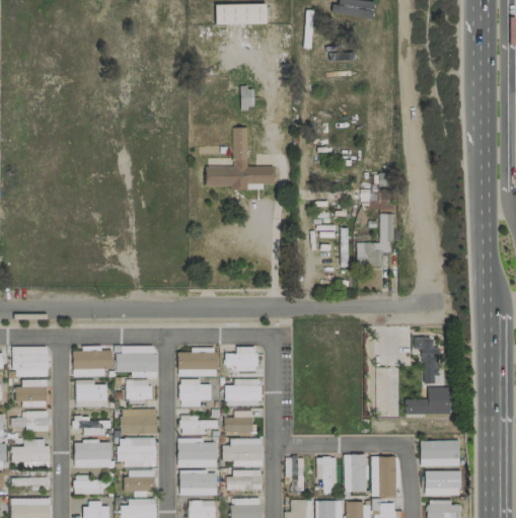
[(147,215),(76,216),(71,210),(54,211),(46,1),(46,0),(373,0),(371,16),(380,16),(383,176),(148,173),(147,215)]
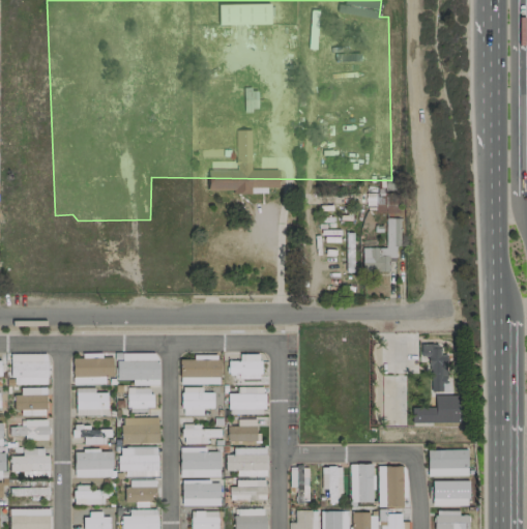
[(402,213),(400,177),(387,177),(387,193),(369,194),(370,207),(378,206),(378,214),(402,213)]
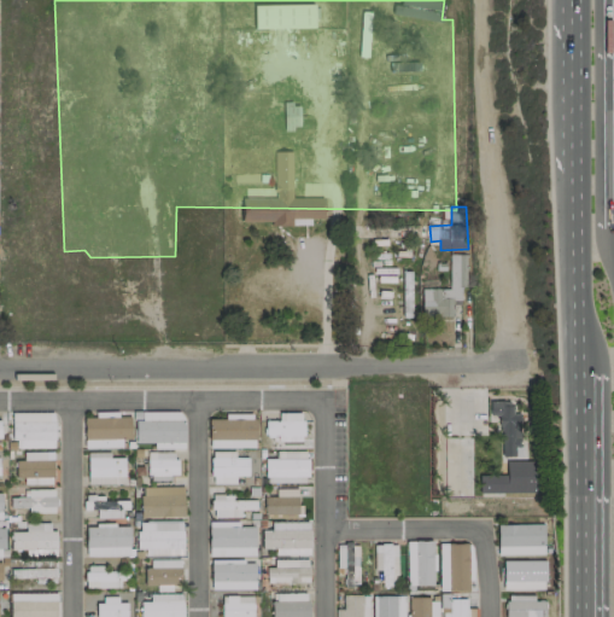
[(426,290),(425,315),(457,315),(457,302),(465,302),(465,289),(469,289),(469,255),(454,255),(452,290),(426,290)]
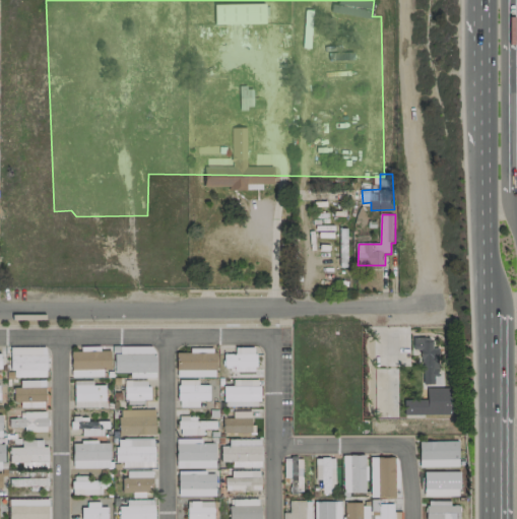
[(424,385),(441,385),(442,348),(434,348),(435,338),(415,338),(415,350),(425,350),(424,385)]
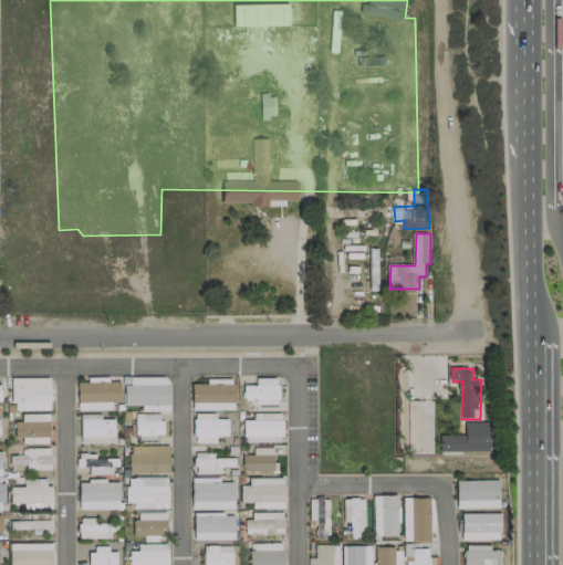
[(122,382),(112,382),(111,377),(91,378),(92,383),(81,383),(81,411),(114,411),(114,401),(123,403),(122,382)]
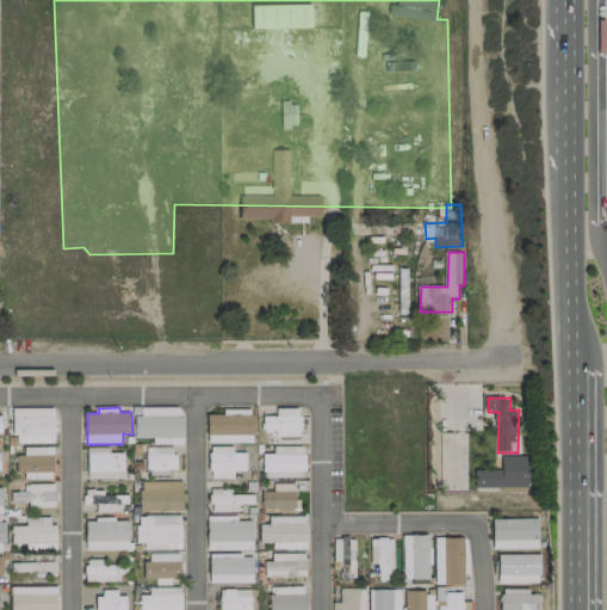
[(179,407),(185,416),(186,444),(156,444),(155,438),(138,438),(137,417),(144,417),(144,407),(179,407)]
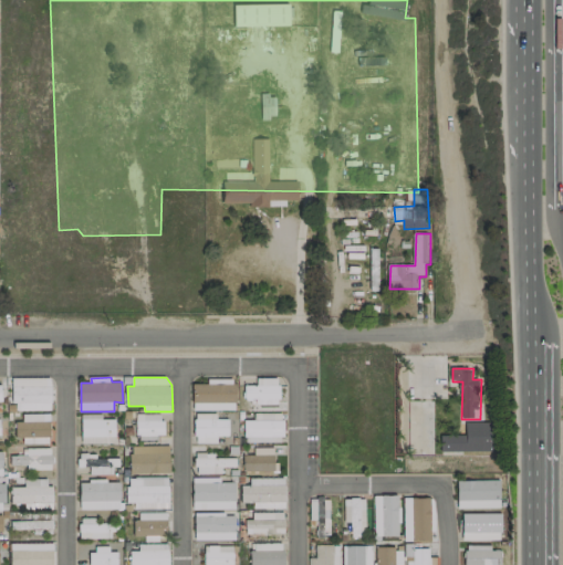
[(53,411),(53,378),(14,379),(16,411),(53,411)]
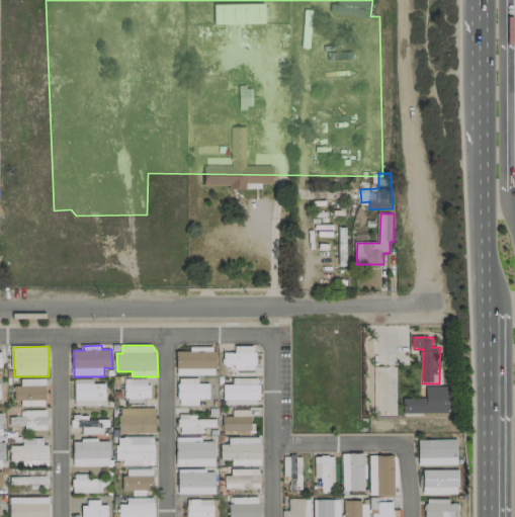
[(254,346),(255,369),(236,371),(236,365),(223,364),(224,359),(226,359),(226,354),(238,353),(236,346),(254,346)]
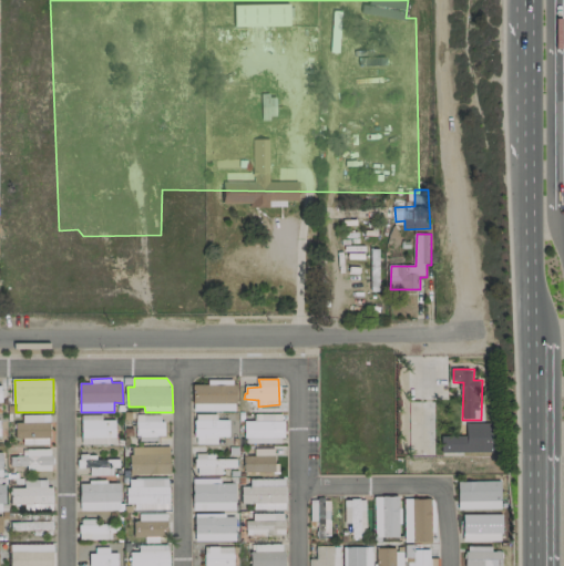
[(237,380),(209,381),(209,384),(195,384),(195,412),(237,411),(237,380)]
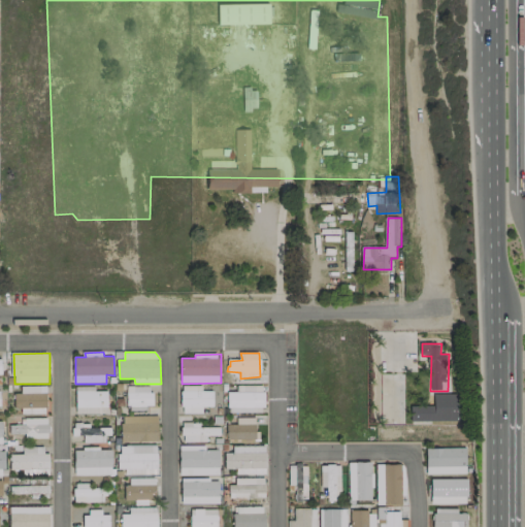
[(232,413),(264,414),(263,408),(266,407),(267,392),(264,392),(264,385),(239,386),(239,392),(229,393),(229,407),(232,407),(232,413)]
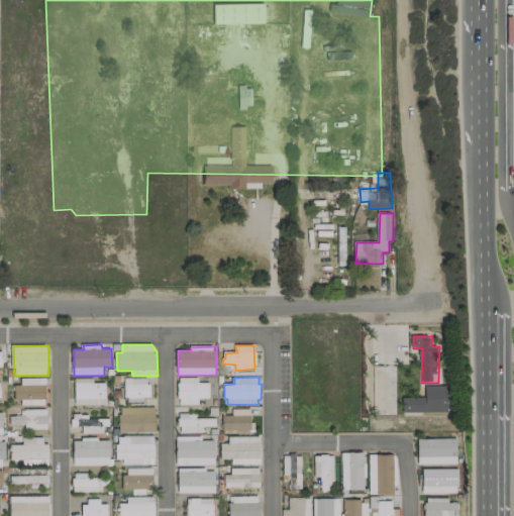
[(211,383),(200,383),(200,378),(180,378),(180,405),(200,405),(200,399),(211,399),(211,383)]
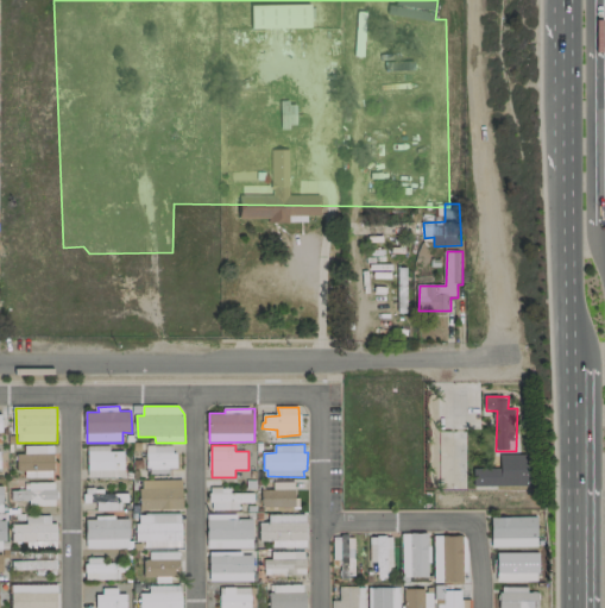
[(56,477),(56,446),(26,446),(26,455),(19,455),(19,477),(56,477)]
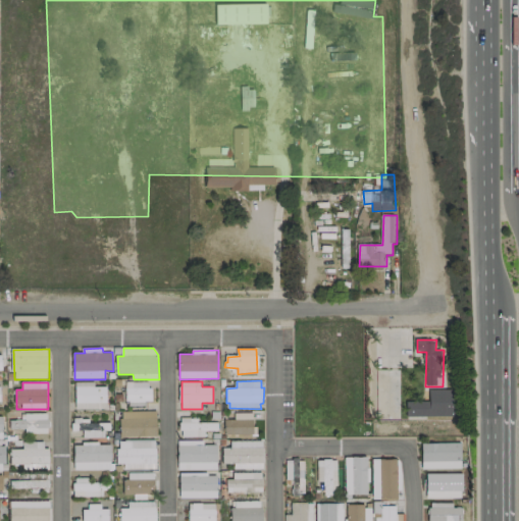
[(108,386),(96,387),(96,382),(78,382),(76,410),(107,409),(108,386)]
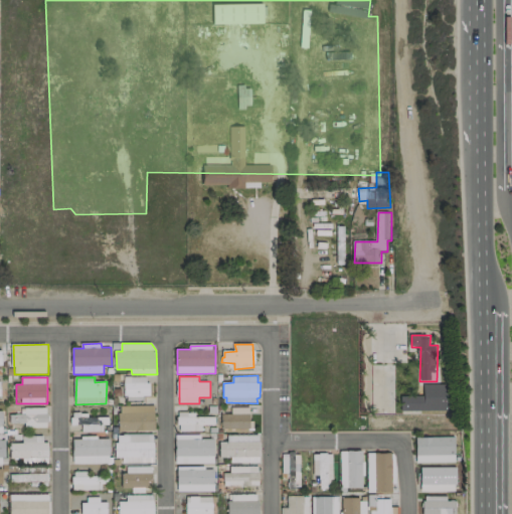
[(143,400),(129,401),(129,395),(126,396),(125,377),(148,377),(148,383),(151,383),(151,395),(144,396),(143,400)]
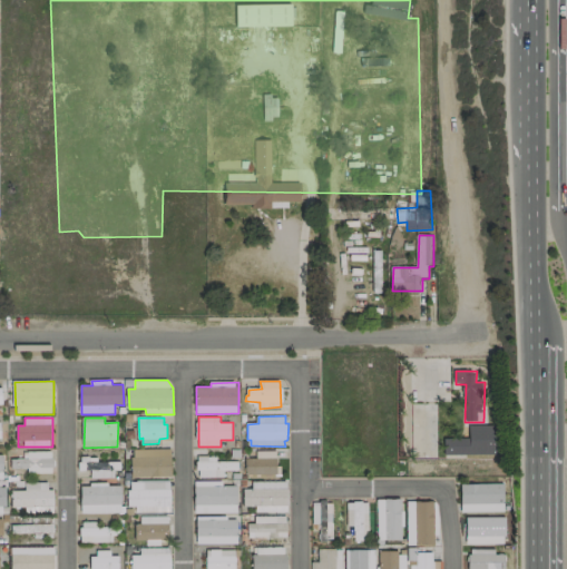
[(172,477),(134,478),(132,458),(136,458),(136,450),(172,450),(172,477)]
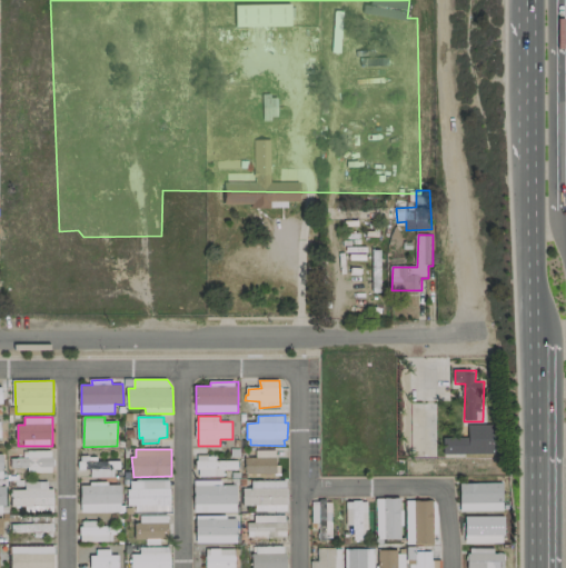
[(278,449),(277,474),(247,475),(247,459),(257,458),(257,450),(278,449)]
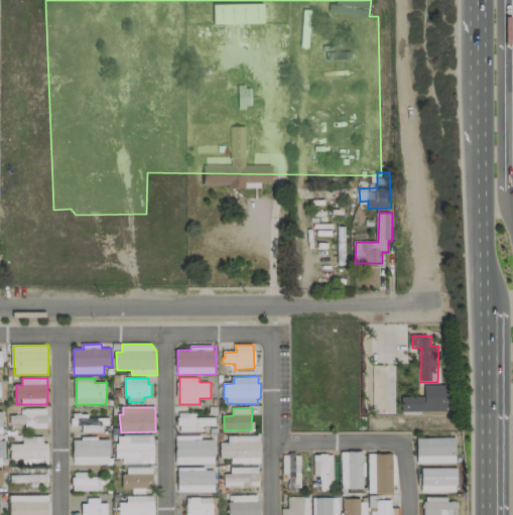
[(44,428),(11,428),(11,417),(23,417),(23,410),(46,409),(44,428)]
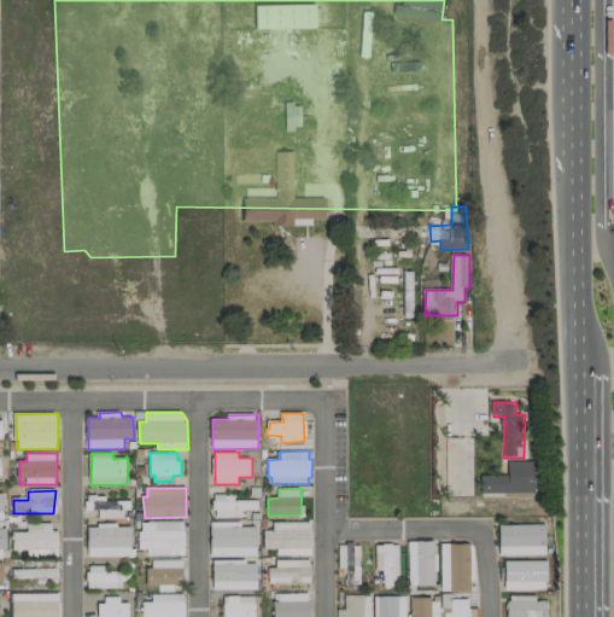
[(132,501),(107,502),(107,498),(99,498),(97,495),(88,496),(89,501),(87,502),(87,511),(100,510),(100,518),(126,517),(124,510),(133,510),(132,501)]
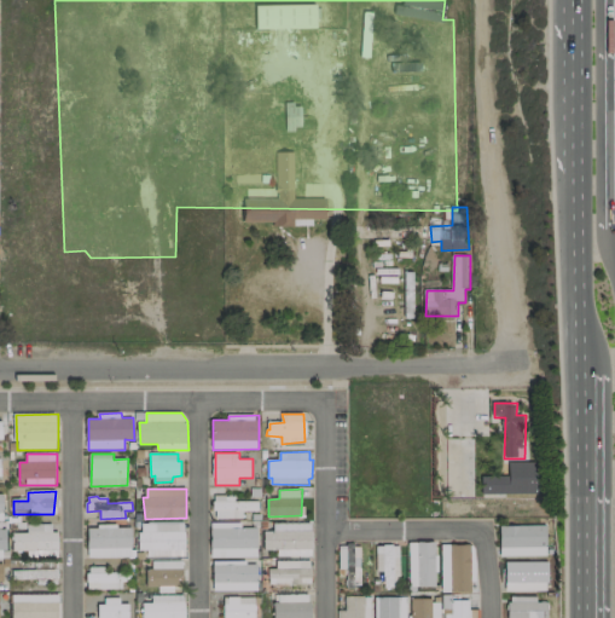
[(244,520),(244,512),(260,512),(260,502),(236,502),(236,497),(214,496),(214,519),(244,520)]
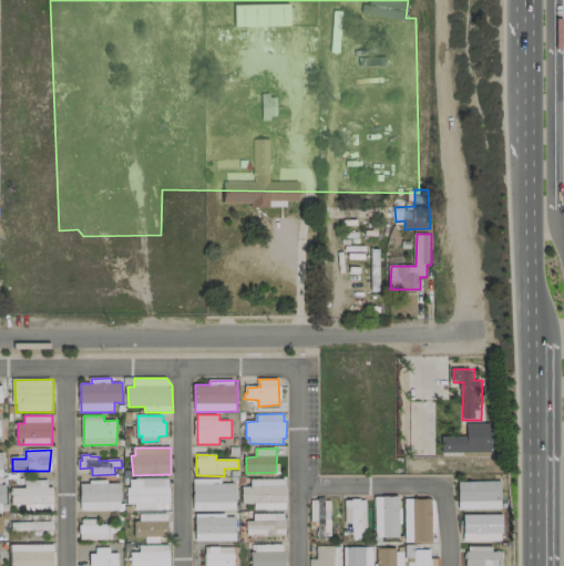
[(171,508),(136,510),(135,502),(129,503),(127,489),(132,487),(132,479),(170,477),(171,508)]
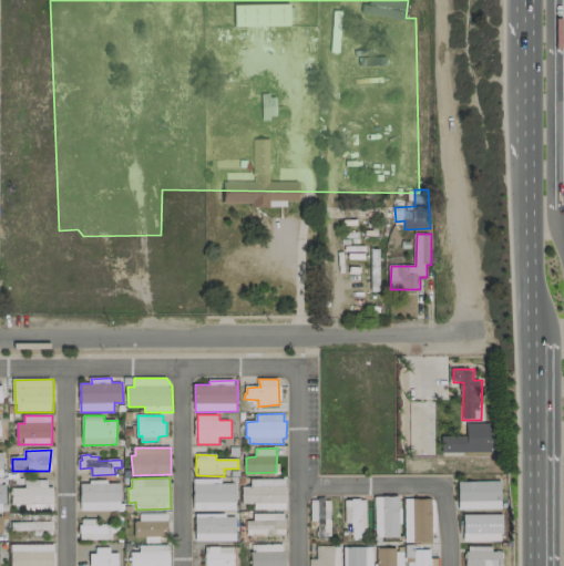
[(237,484),(222,484),(222,479),(194,479),(195,512),(237,511),(237,484)]
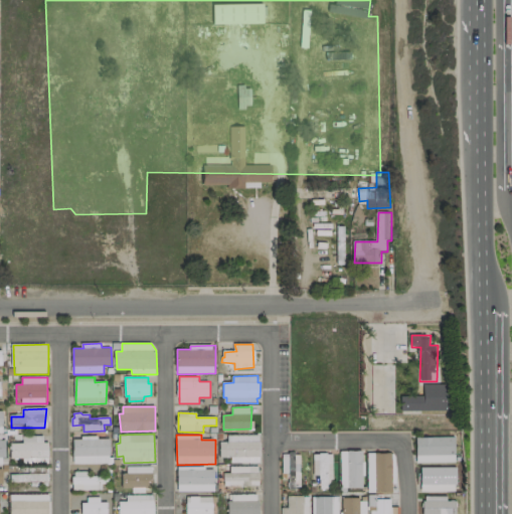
[(259,435),(228,436),(229,442),(221,442),(221,459),(232,457),(231,463),(262,463),(259,435)]
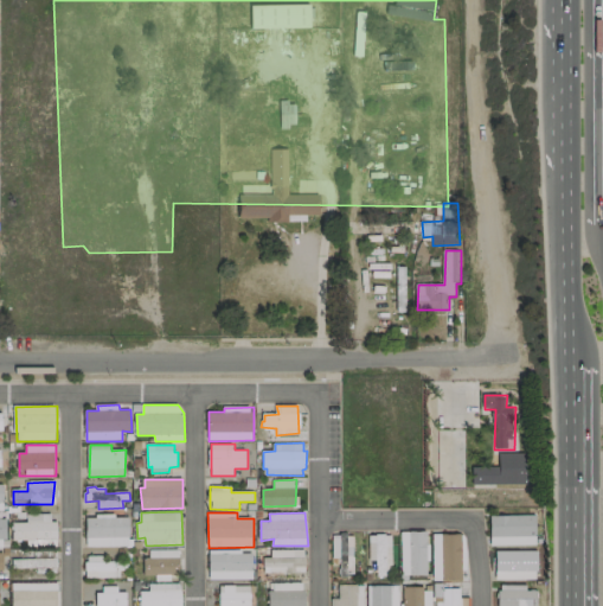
[(130,517),(115,518),(115,514),(97,515),(98,518),(88,518),(89,546),(130,546),(130,517)]
